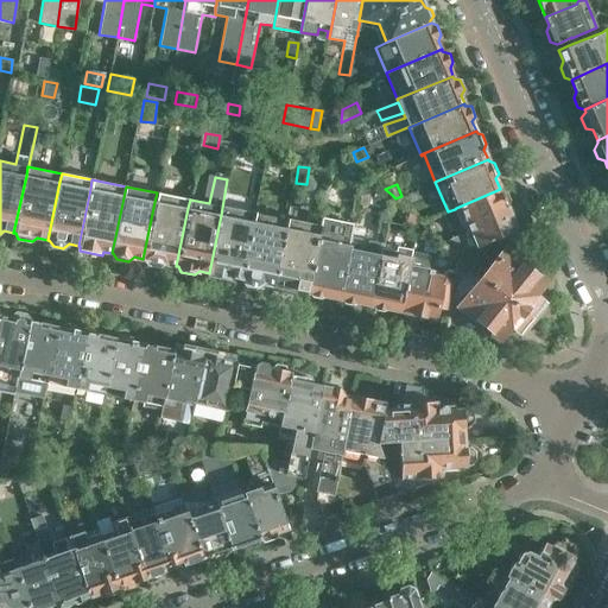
[(451,258),(499,238),(499,236),(515,228),(506,204),(510,200),(506,190),(500,190),(500,189),(455,209),(464,233),(438,244),(451,258)]
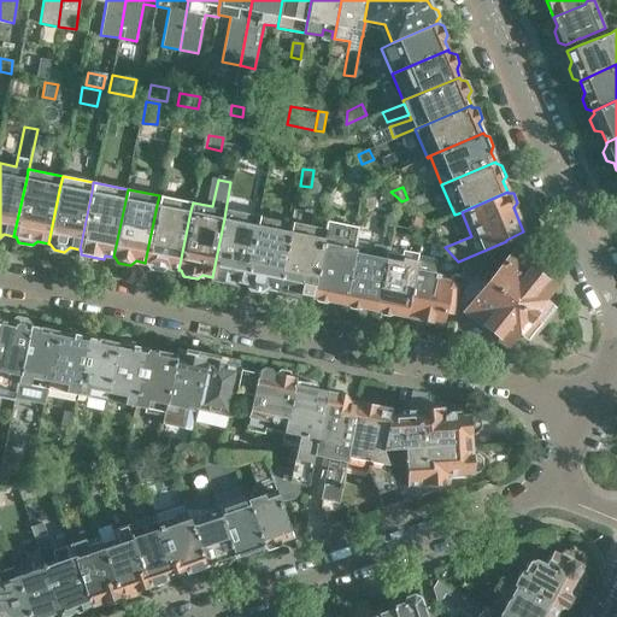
[(157,205),(145,263),(148,263),(151,269),(164,271),(169,268),(178,270),(191,211),(193,203),(159,195),(157,205)]
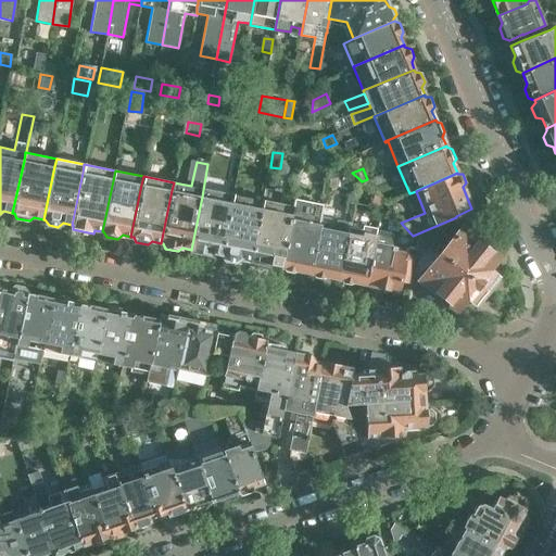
[(202,197),(191,250),(190,253),(212,257),(212,253),(220,255),(231,202),(234,194),(203,188),(202,197)]
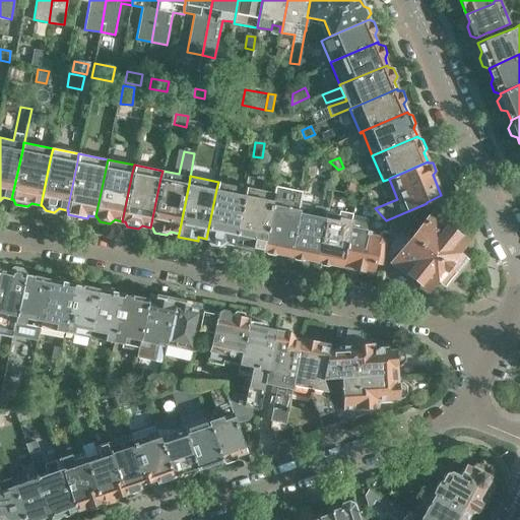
[(332,182),(325,181),(322,199),(328,201),(332,182)]
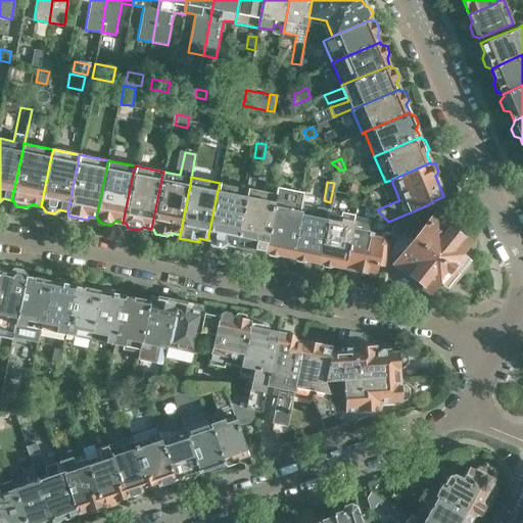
[(358,199),(360,189),(352,182),(349,197),(358,199)]
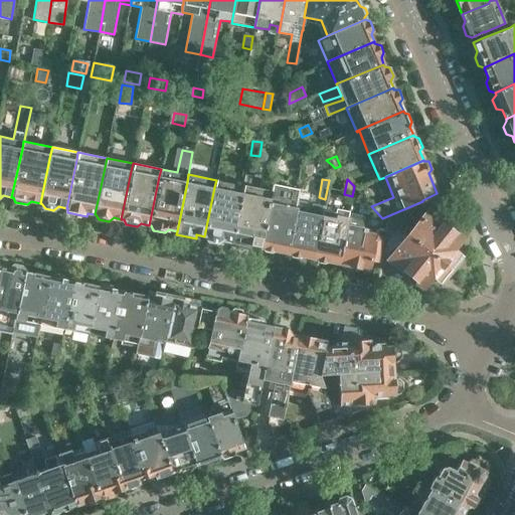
[(214,187),(204,236),(205,237),(209,241),(218,243),(223,240),(231,241),(243,185),(216,180),(214,187)]
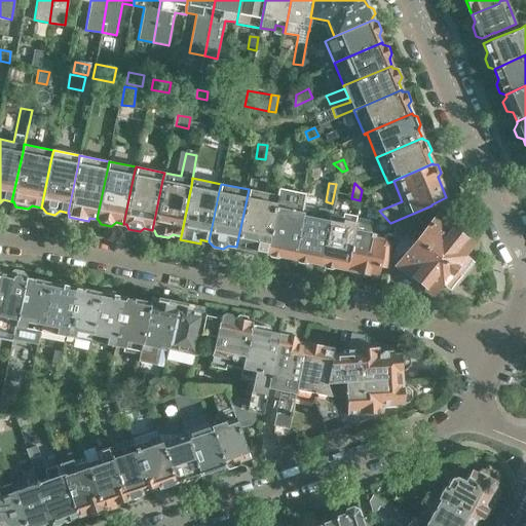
[(249,189),(236,247),(236,251),(256,255),(257,252),(265,253),(267,243),(277,195),(249,189)]
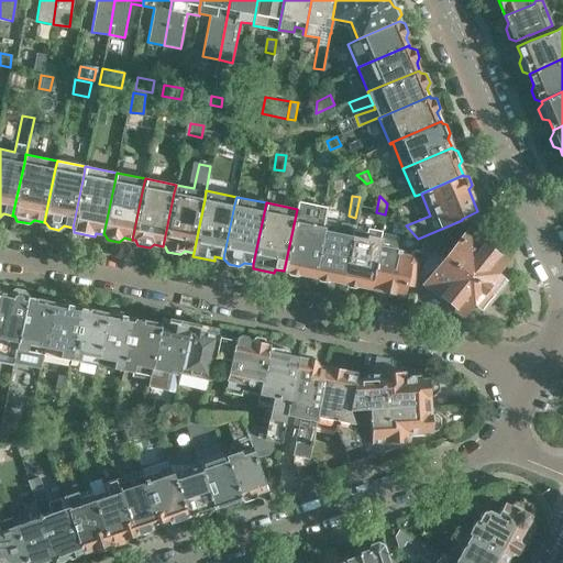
[(296,277),(300,274),(313,277),(326,219),(327,216),(297,209),(286,261),(284,271),(288,272),(289,276),(296,277)]
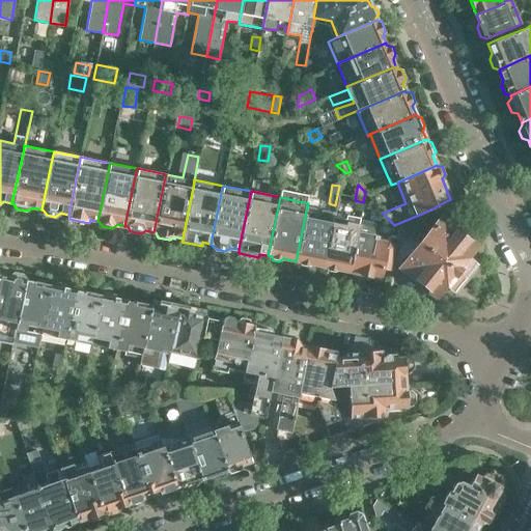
[(299,261),(301,266),(309,267),(312,264),(323,267),(334,212),(307,206),(296,261),(299,261)]
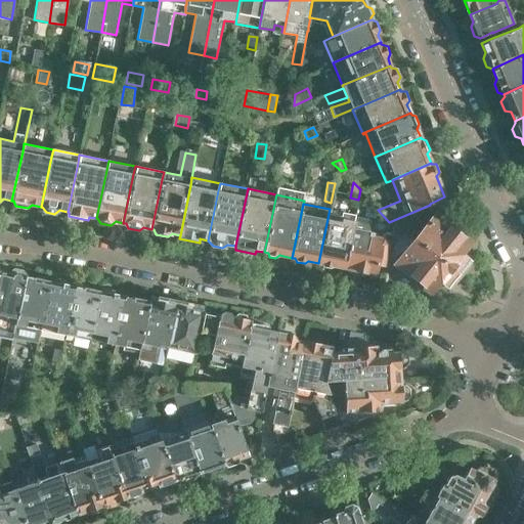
[(430,217),(413,237),(459,275),(471,260),(464,254),(472,245),(454,229),(461,222),(438,205),(427,209),(433,215),(431,217),(430,217)]
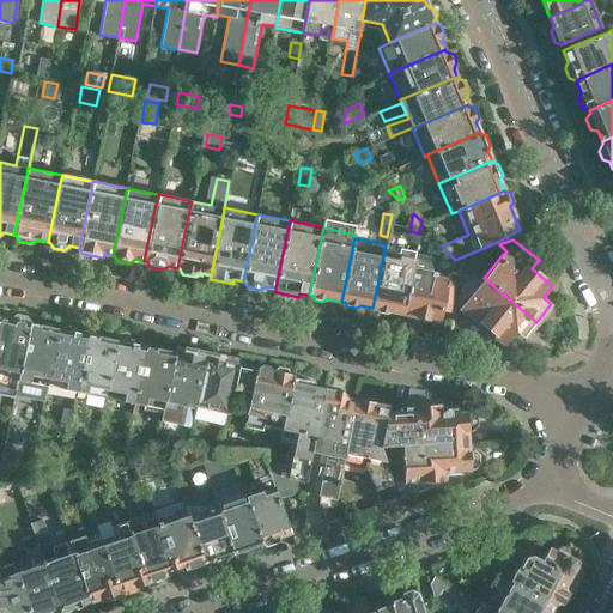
[(386,244),(372,308),(376,308),(377,313),(388,315),(390,311),(404,314),(417,253),(417,252),(386,244)]
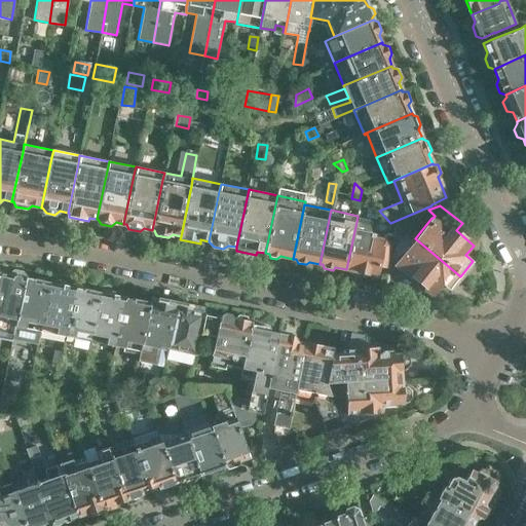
[(389,250),(393,226),(382,215),(374,221),(371,220),(370,217),(362,215),(359,218),(358,217),(346,269),(348,270),(349,273),(357,274),(361,272),(373,274),(377,273),(379,265),(384,265),(387,250),(389,250)]
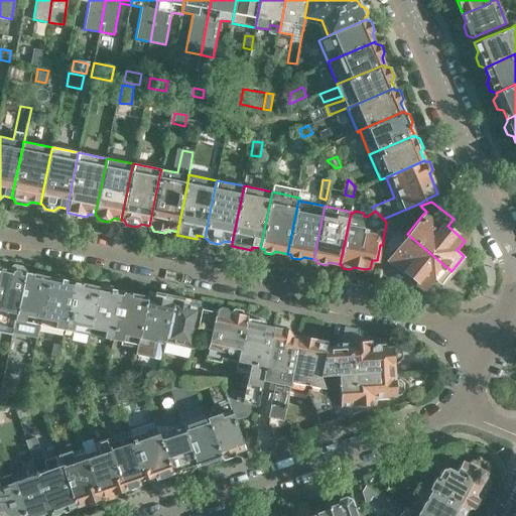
[(383,253),(388,258),(425,288),(432,279),(440,286),(452,271),(407,234),(389,220),(383,253)]
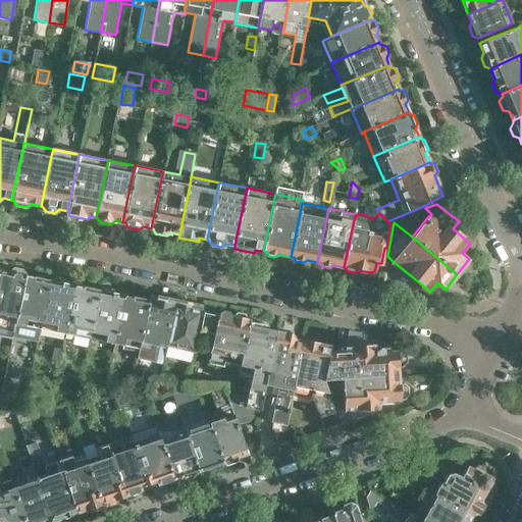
[(0,270),(0,271),(0,328),(1,329),(2,326),(13,328),(14,323),(16,317),(24,275),(21,271),(12,269),(9,272),(0,270)]
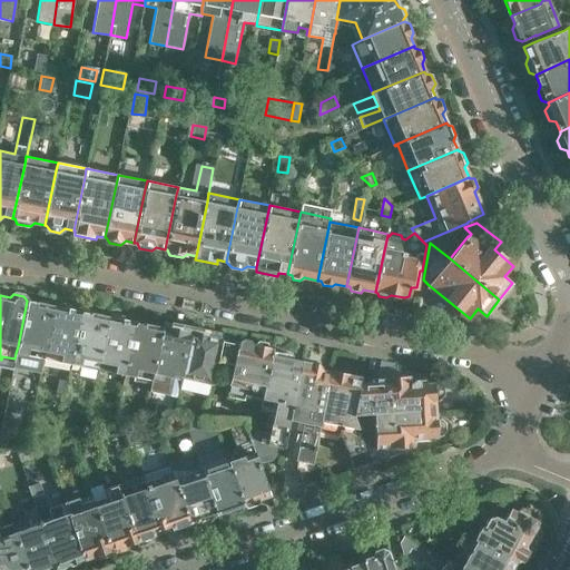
[(18,346),(16,353),(15,359),(11,375),(21,377),(27,356),(29,349),(45,352),(55,306),(27,301),(18,346)]
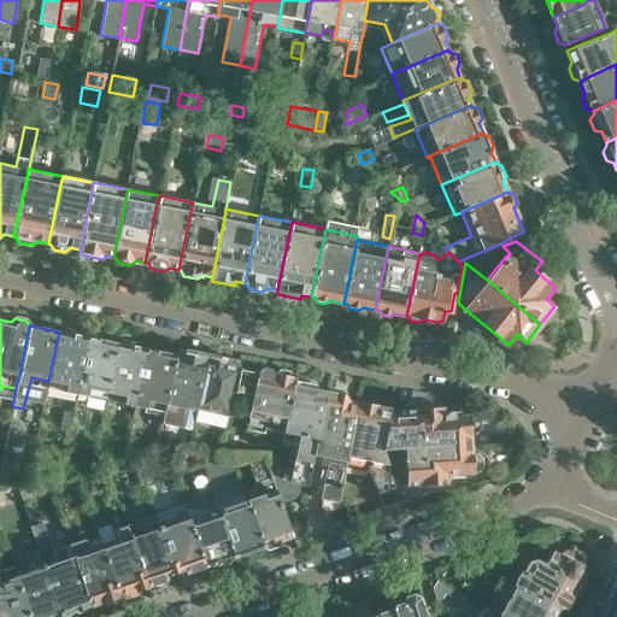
[(59,331),(48,381),(66,385),(65,392),(76,394),(88,338),(77,335),(76,330),(64,328),(62,331),(59,331)]
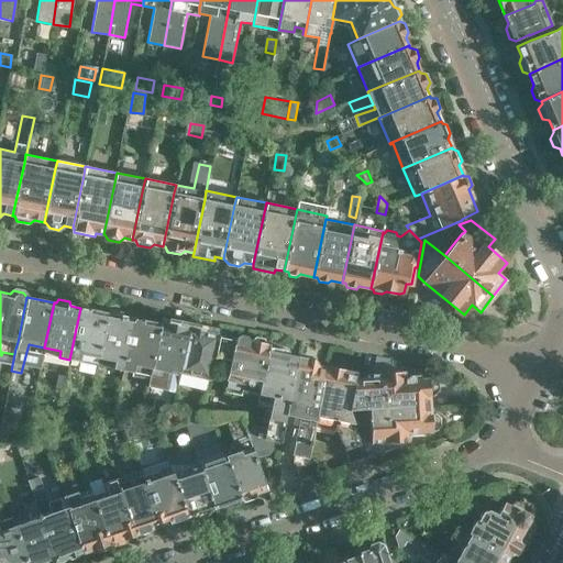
[(69,360),(80,362),(81,355),(98,359),(107,313),(80,308),(69,360)]
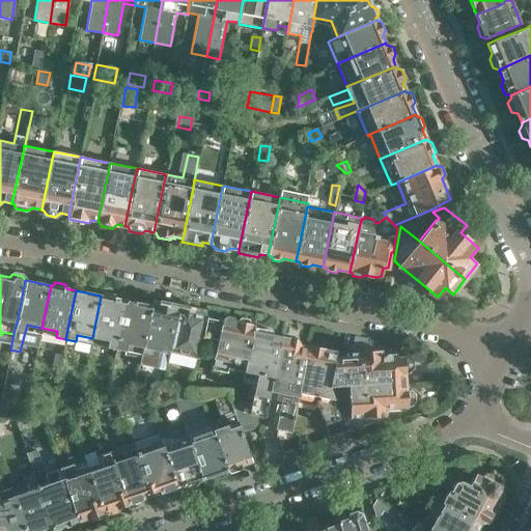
[(101,296),(92,338),(108,341),(107,347),(116,350),(126,301),(117,299),(115,295),(105,292),(102,296),(101,296)]
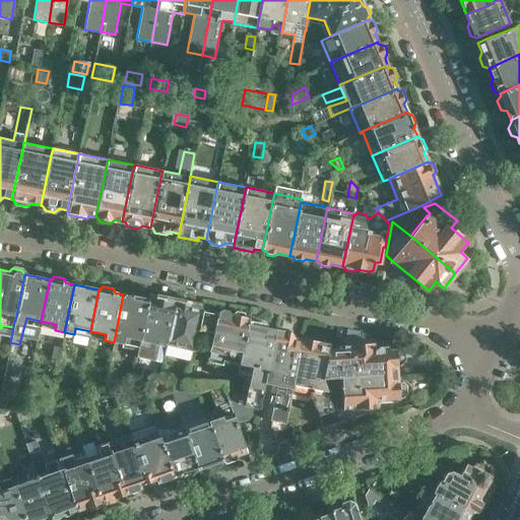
[(123,295),(114,342),(117,343),(123,344),(123,347),(139,349),(149,300),(123,295)]
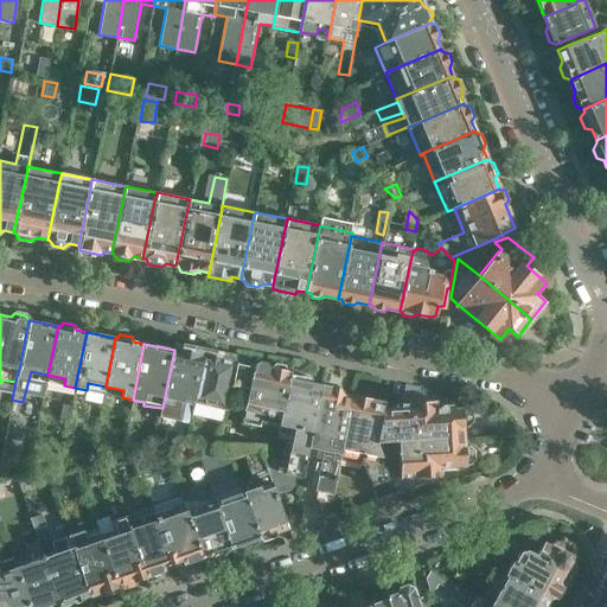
[(174,350),(163,408),(178,411),(191,415),(192,413),(204,355),(190,352),(186,347),(180,346),(177,351),(174,350)]
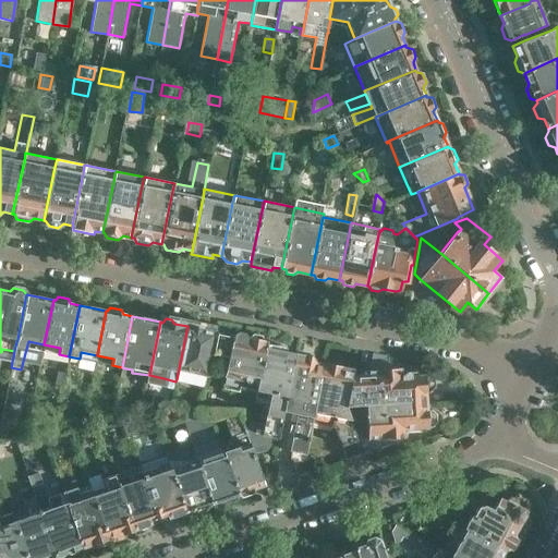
[(187,326),(177,379),(194,384),(196,374),(207,376),(211,354),(210,354),(215,334),(204,330),(202,326),(192,324),(189,327),(187,326)]
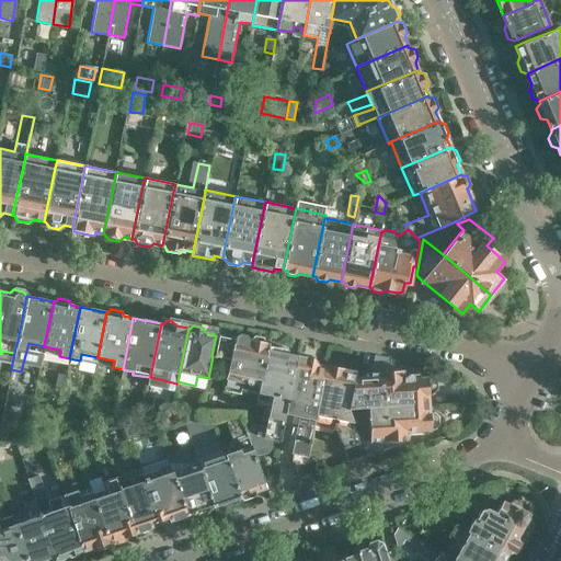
[(212,356),(213,356),(229,361),(225,379),(259,387),(265,352),(266,348),(267,348),(268,346),(265,345),(263,339),(253,336),(249,342),(216,335),(212,356)]
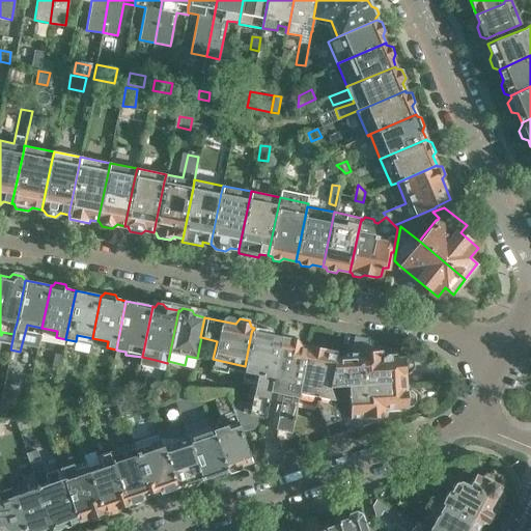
[(251,333),(245,366),(243,372),(257,374),(249,414),(264,417),(270,391),(272,378),(281,337),(272,335),(271,331),(270,329),(268,328),(266,328),(262,330),(254,328),(253,330),(252,330),(251,333)]
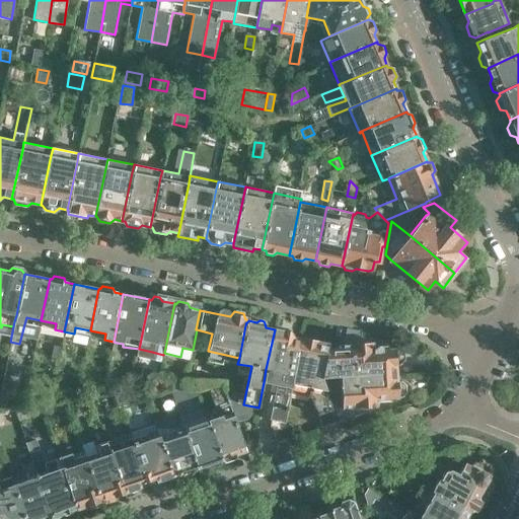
[(266,369),(264,382),(276,385),(269,420),(271,420),(270,425),(276,442),(291,437),(285,419),(291,388),(292,383),(301,341),(291,339),(288,331),(275,329),(266,369)]
